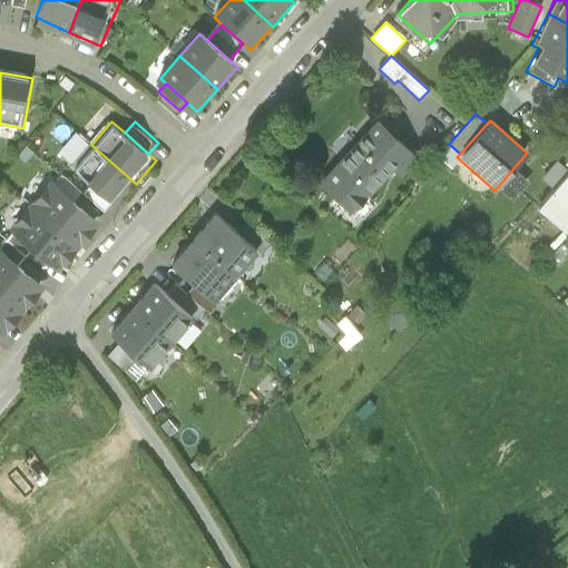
[(407,153),(373,123),(317,182),(359,219),(374,204),(366,196),(407,153)]
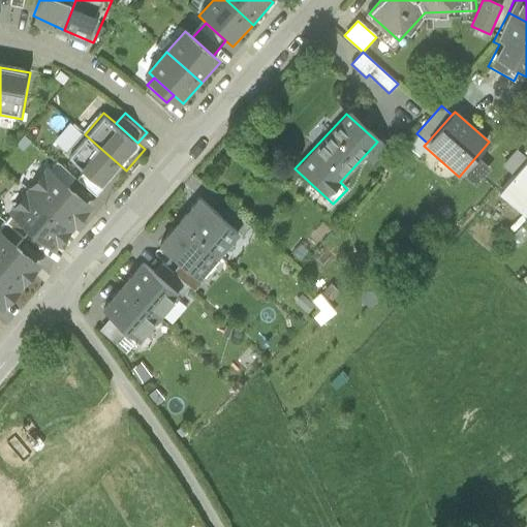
[(86,173),(107,190),(126,171),(85,134),(67,155),(86,173)]
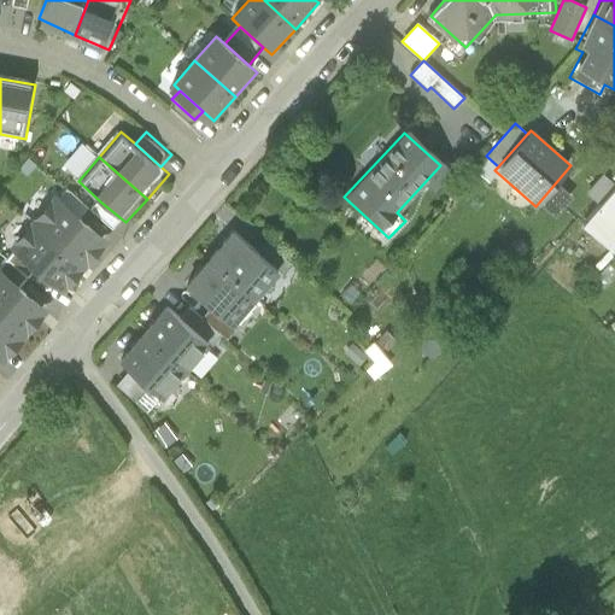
[(614,185),(603,176),(587,195),(598,205),(614,187),(614,185)]
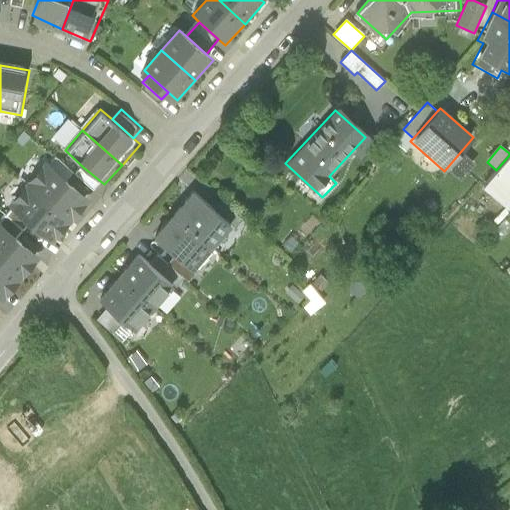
[(496,170),(480,189),(509,212),(509,155),(496,170)]
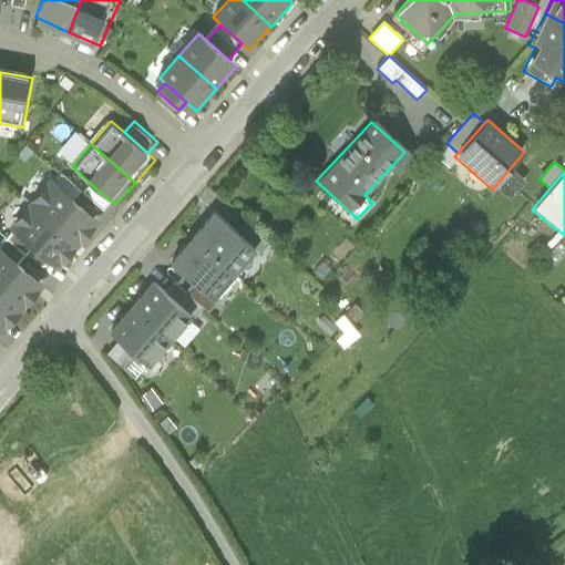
[(57,183),(78,203),(84,194),(64,174),(57,183)]
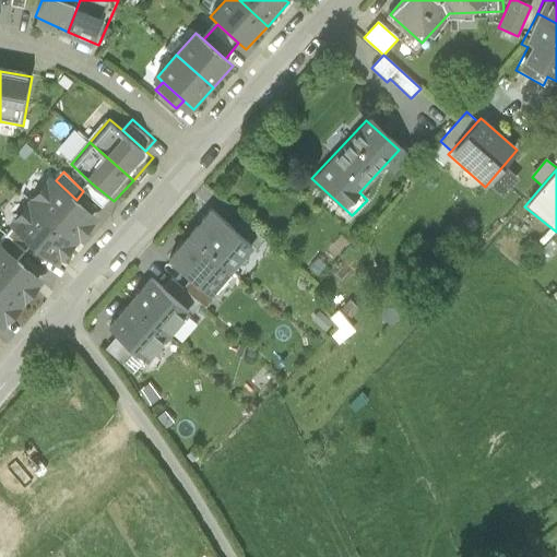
[(26,201),(78,245),(99,220),(76,200),(56,180),(48,175),(26,201)]
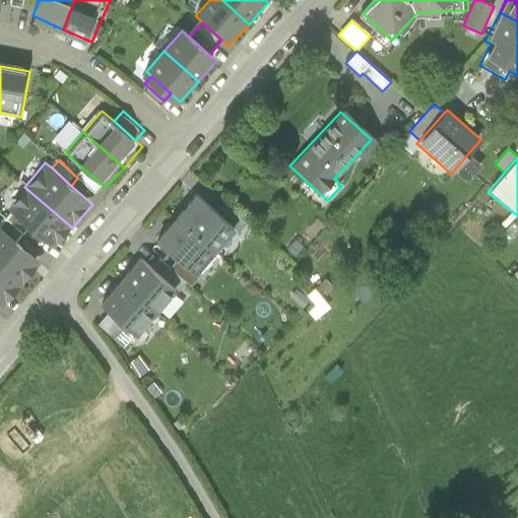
[(99,196),(106,187),(84,170),(77,178),(99,196)]
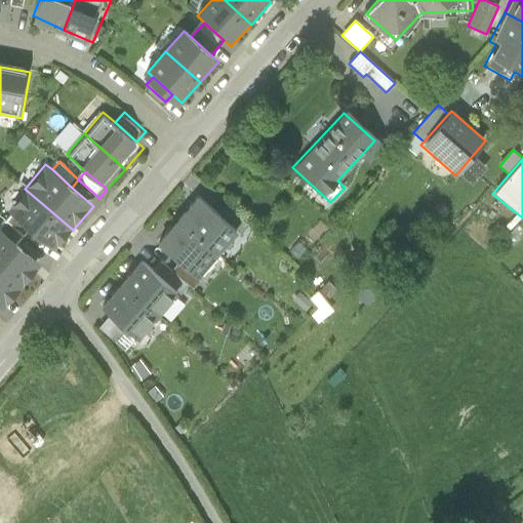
[(28,235),(50,255),(73,230),(25,189),(2,213),(8,218),(28,235)]
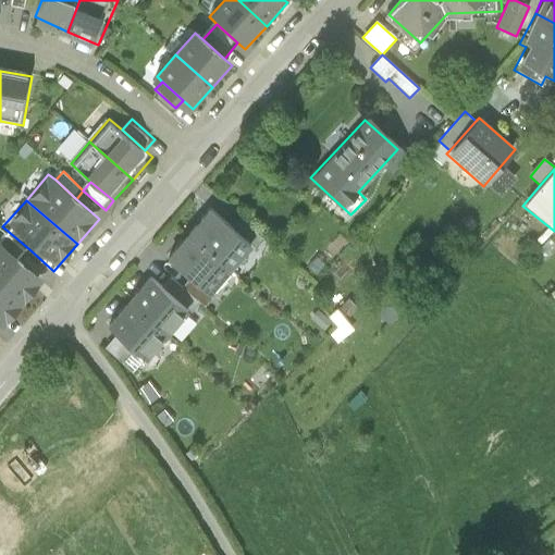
[(188,233),(226,267),(248,242),(231,227),(208,209),(188,233)]
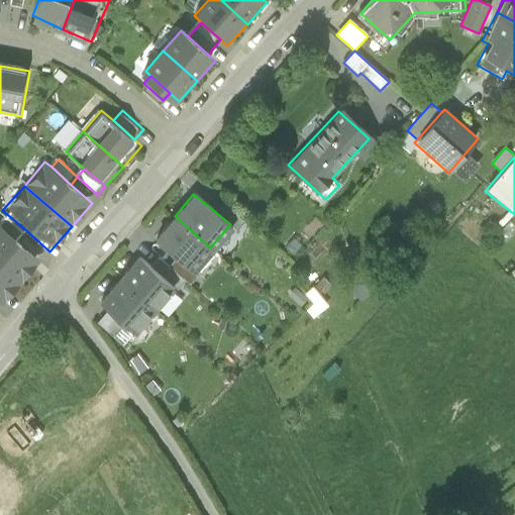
[(214,211),(230,224),(235,229),(242,220),(222,202),(214,211)]
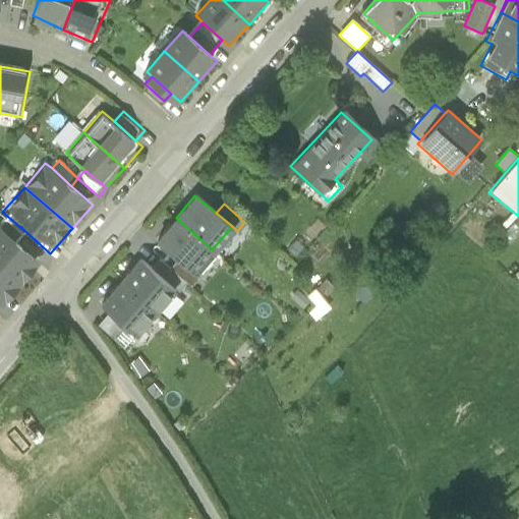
[(0,226),(0,230),(17,245),(27,233),(8,217),(0,226)]
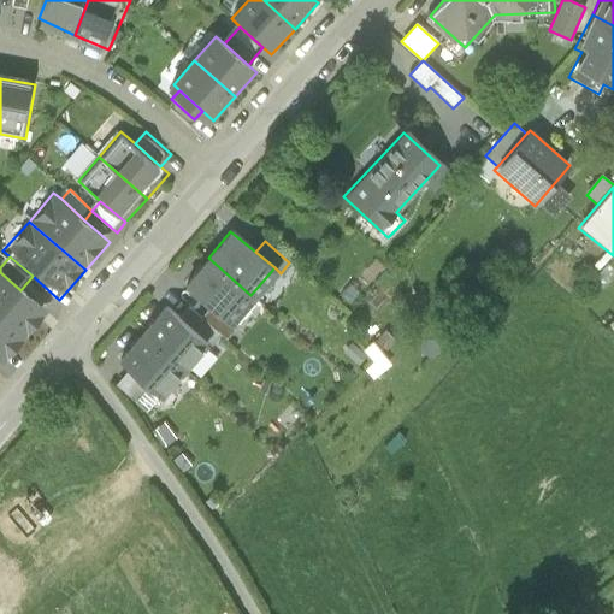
[(208,258),(186,284),(208,305),(228,322),(251,295),(208,258)]
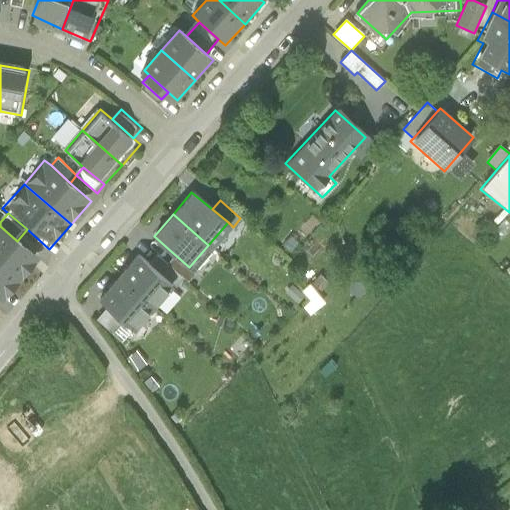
[(509,224),(505,220),(495,231),(501,237),(509,228),(509,224)]
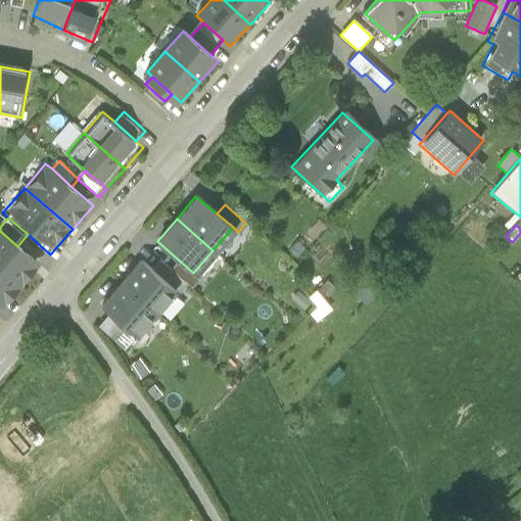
[(0,231),(0,271),(19,289),(40,268),(17,246),(0,231)]
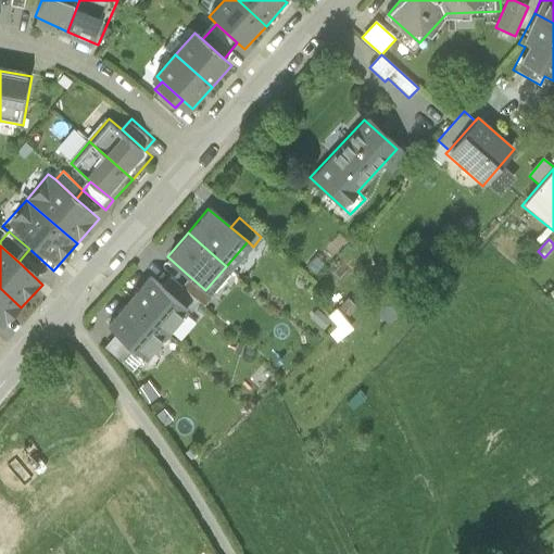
[(179,286),(198,302),(202,305),(211,296),(205,290),(188,275),(179,286)]
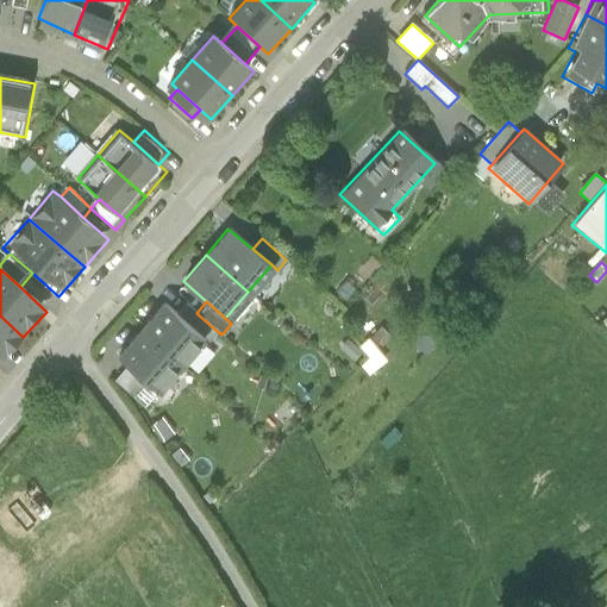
[(141,329),(180,363),(202,338),(175,314),(163,302),(141,329)]
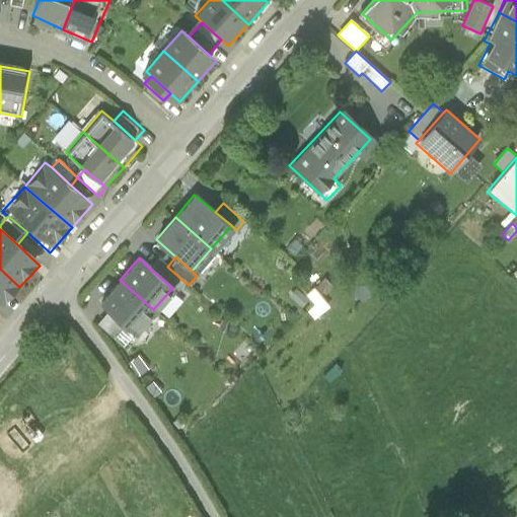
[(149,268),(172,288),(176,291),(185,282),(167,267),(157,259),(149,268)]
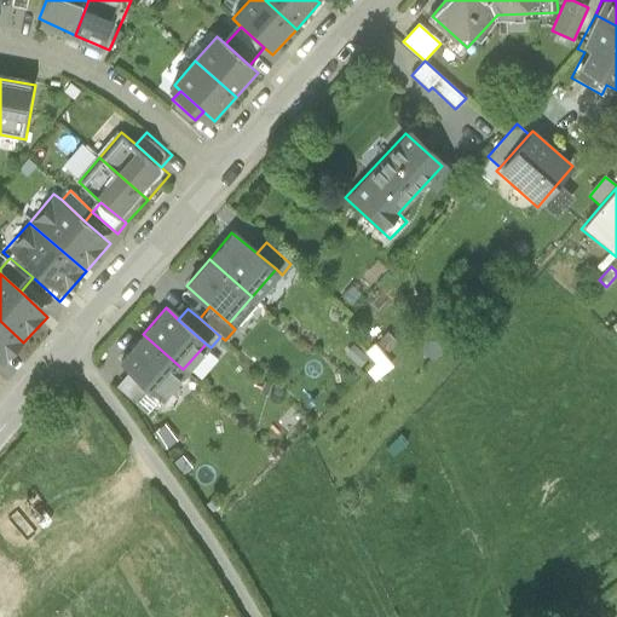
[(0,368),(23,342),(0,321),(0,368)]
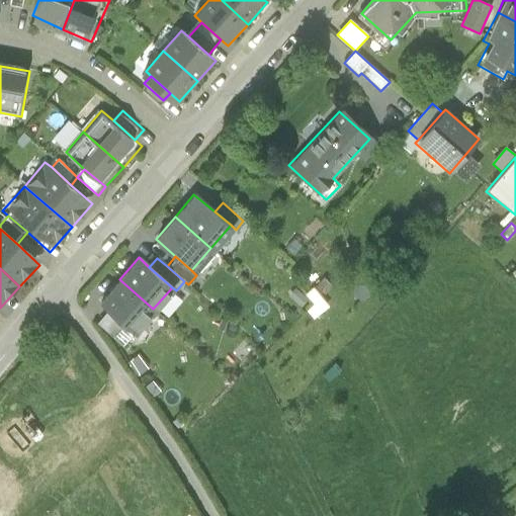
[(119,279),(99,303),(133,332),(153,309),(119,279)]
